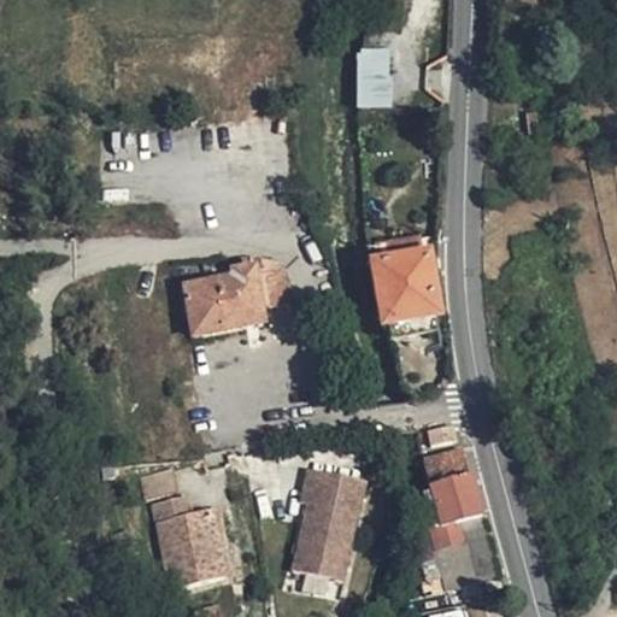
[(391,106),(389,48),(356,50),(357,107),(391,106)]
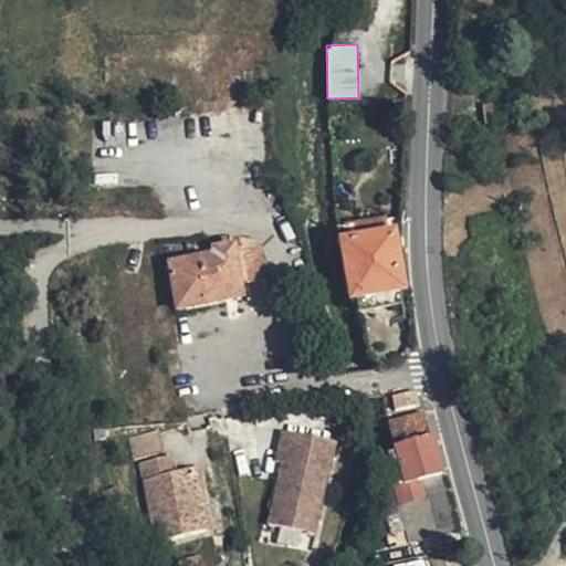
[(346,220),(354,295),(407,287),(398,215),(346,220)]
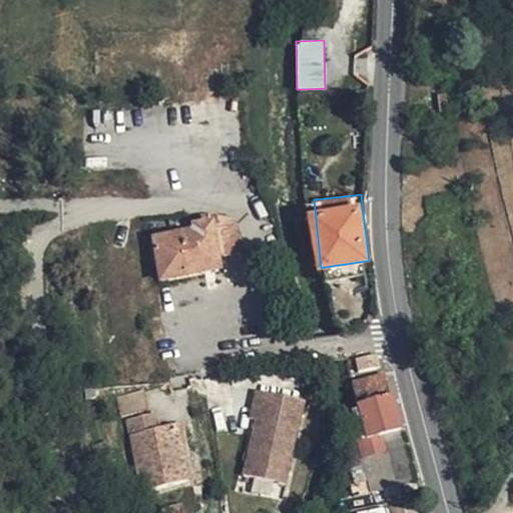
[(236,255),(233,227),(232,227),(217,220),(218,228),(212,229),(212,224),(208,225),(208,218),(199,219),(200,224),(167,228),(168,239),(153,240),(155,276),(211,271),(210,257),(236,255)]
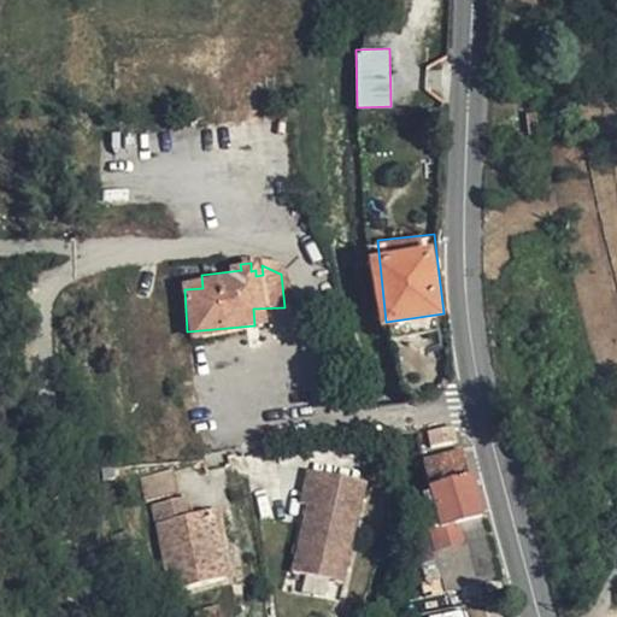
[(262,265),(251,263),(251,271),(256,270),(256,276),(263,275),(262,265)]
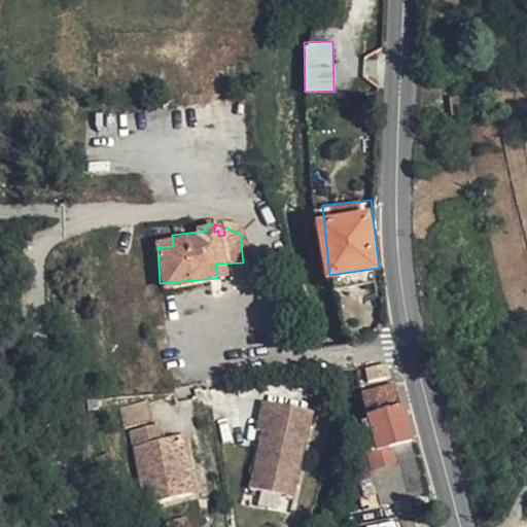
[(397,381),(363,386),(367,406),(370,415),(405,408),(397,381)]
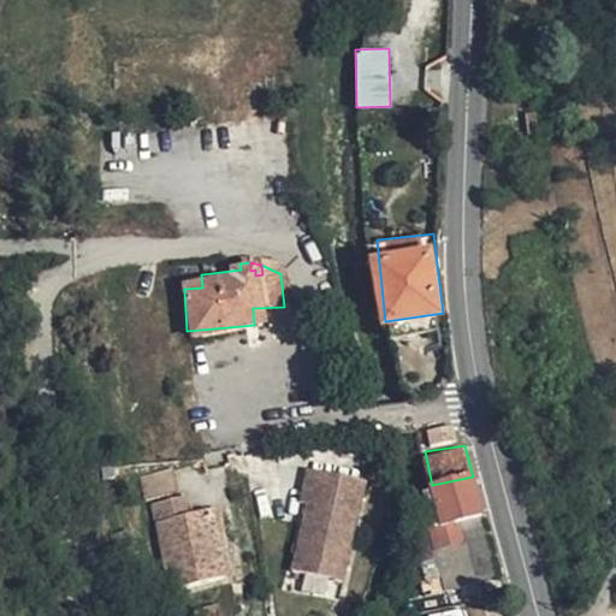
[(350,575),(367,475),(309,465),(304,498),(312,499),(300,567),(350,575)]
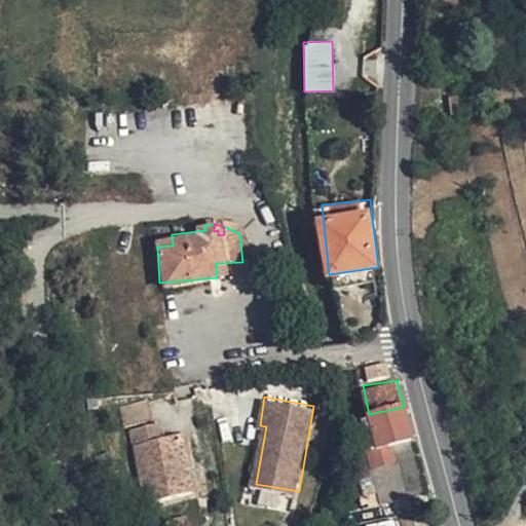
[(158,398),(133,402),(136,420),(161,416),(158,398)]
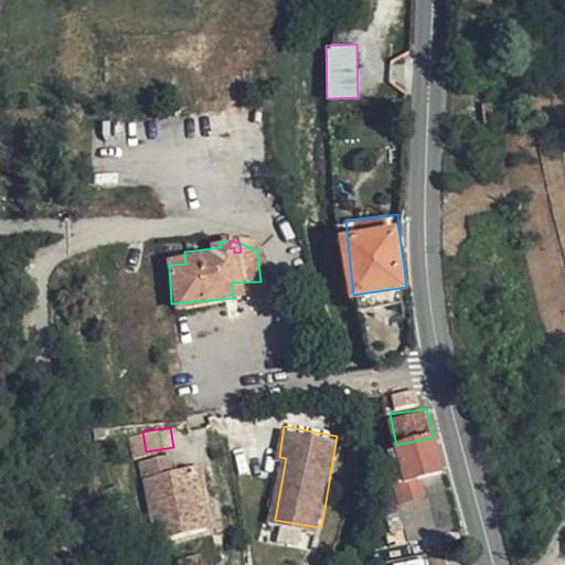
[(107,428),(96,429),(97,438),(108,437),(107,428)]
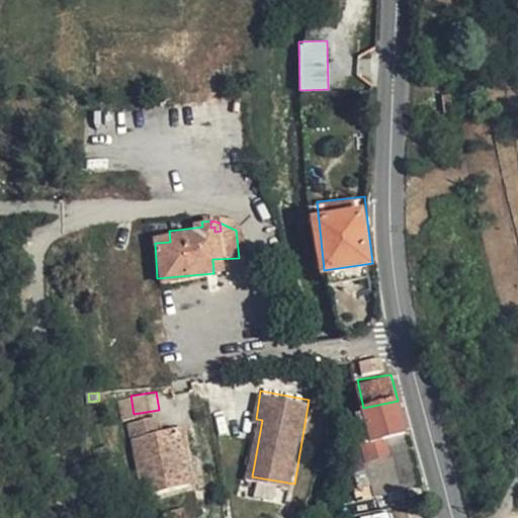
[(407,434),(398,401),(363,408),(371,439),(362,441),(374,494),(397,488),(389,446),(394,444),(393,436),(407,434)]
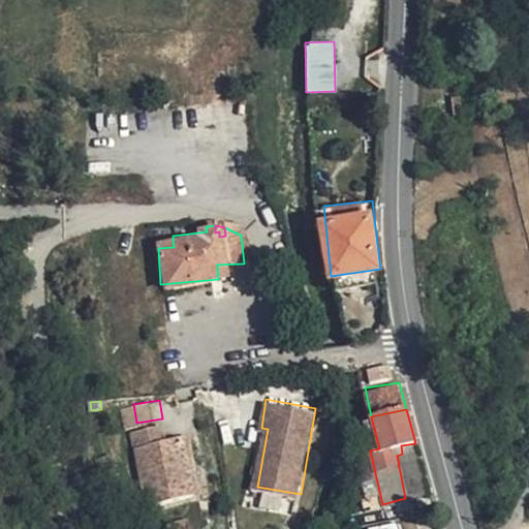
[(199,496),(188,436),(175,438),(170,422),(142,427),(156,503),(199,496)]
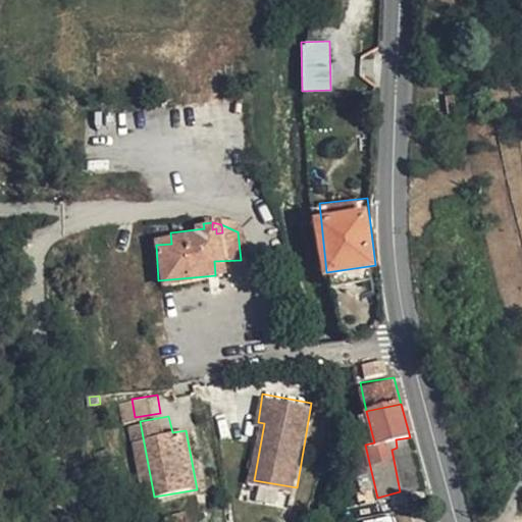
[(192,429),(186,430),(197,489),(203,488),(192,429)]
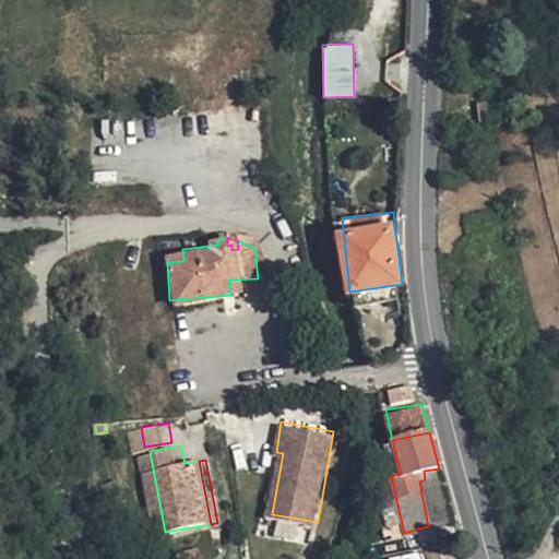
[(207,558),(206,549),(186,552),(187,558),(207,558)]
